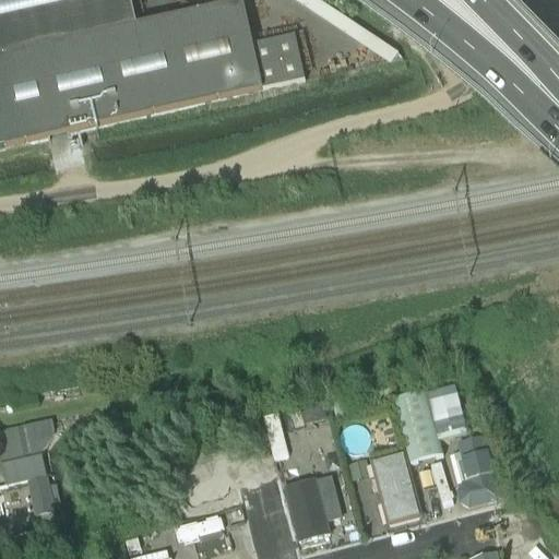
[(304,80),(295,39),(252,49),(242,7),(137,31),(129,0),(0,0),(0,152),(37,144),(48,142),(67,138),(305,84),(304,80)]
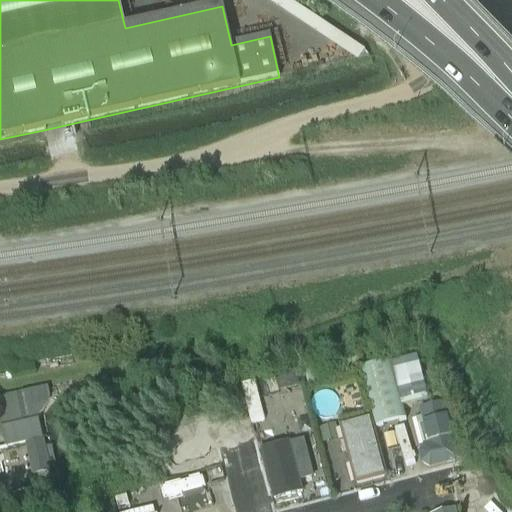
[(391,364),(361,371),(377,429),(406,421),(391,364)]
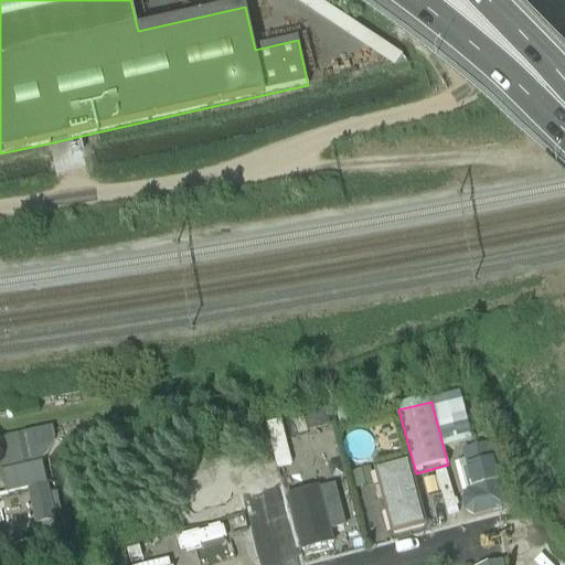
[(30,467),(28,452),(23,433),(0,438),(0,464),(7,494),(46,486),(42,464),(30,467)]
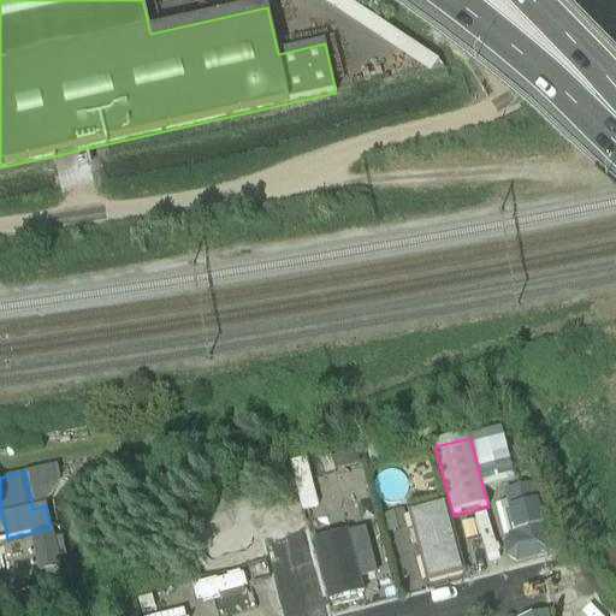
[(466,576),(448,502),(410,511),(428,586),(466,576)]
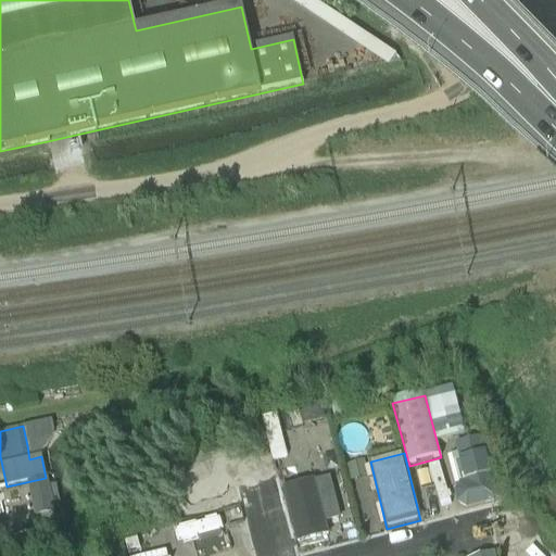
[(465,508),(500,498),(491,467),(456,477),(465,508)]
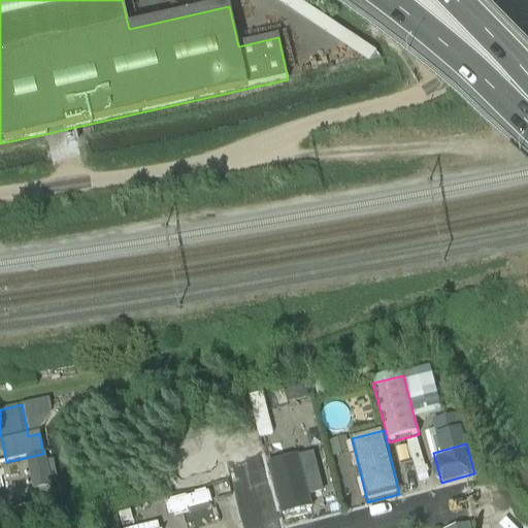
[(318,453),(273,458),(281,518),(315,514),(311,493),(323,492),(318,453)]
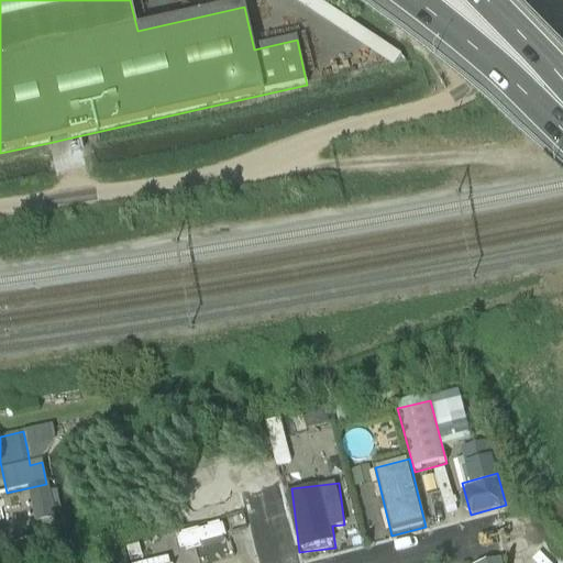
[(56,514),(50,484),(26,489),(33,519),(56,514)]
